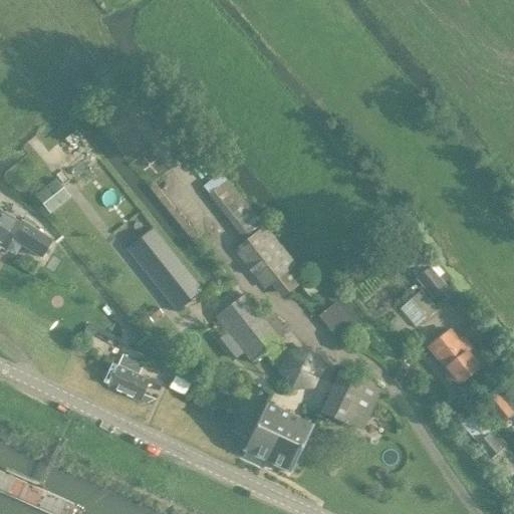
[(304,281),(293,267),(247,210),(220,173),(202,188),(208,197),(211,195),(231,222),(246,241),(233,252),(264,290),(270,285),(281,299),(304,281)]
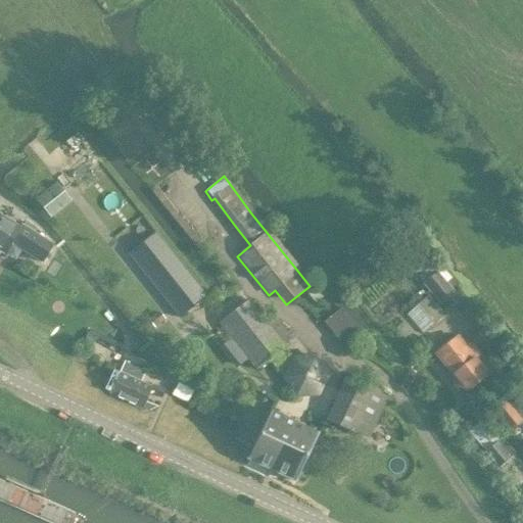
[(0,218),(0,251),(3,254),(10,243),(41,263),(50,249),(33,238),(35,234),(20,225),(18,229),(17,230),(0,218)]
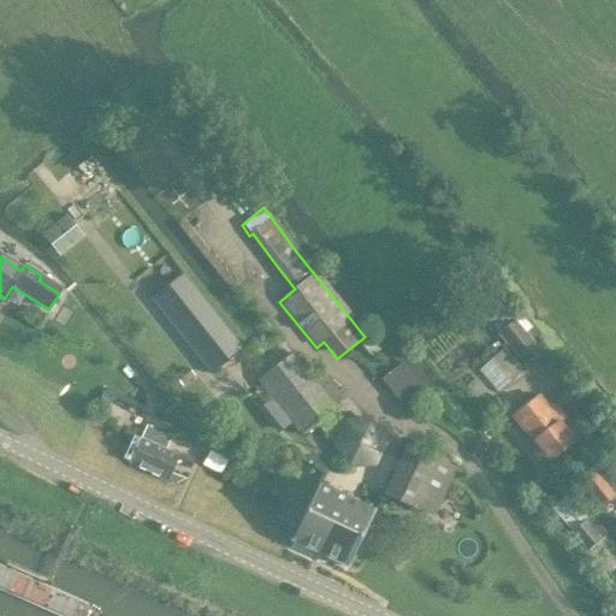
[(152,300),(212,375),(242,351),(182,276),(152,300)]
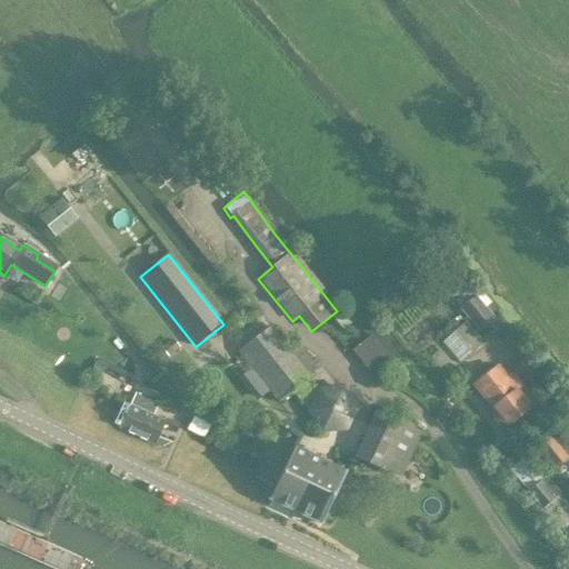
[(511,333),(497,316),(493,318),(476,297),(459,310),(479,333),(488,327),(501,341),(511,333)]
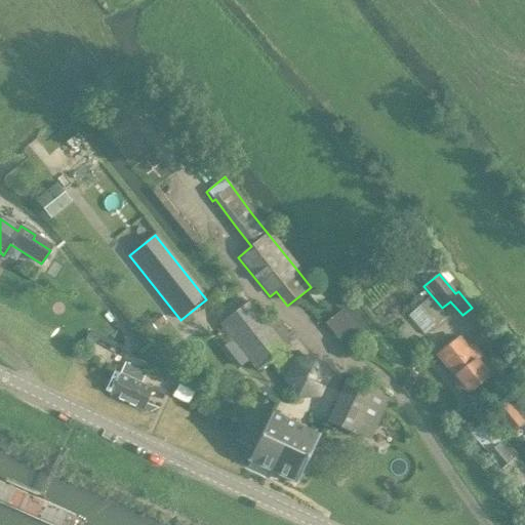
[(265,314),(259,307),(255,310),(249,303),(219,325),(257,371),(286,349),(279,340),(287,333),(273,315),(265,321),(260,317),(265,314)]
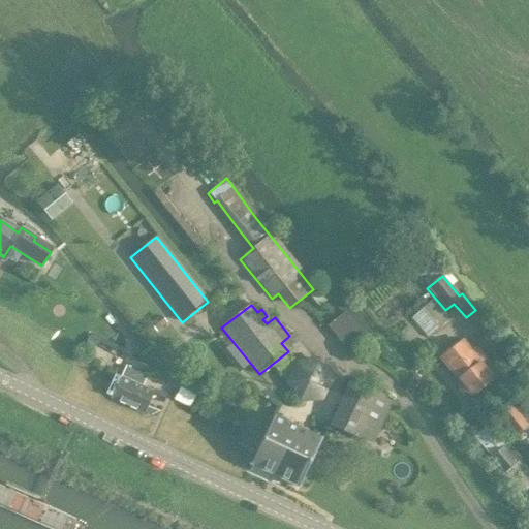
[(471,398),(493,380),(479,364),(484,361),(475,349),(471,352),(462,341),(440,359),(471,398)]
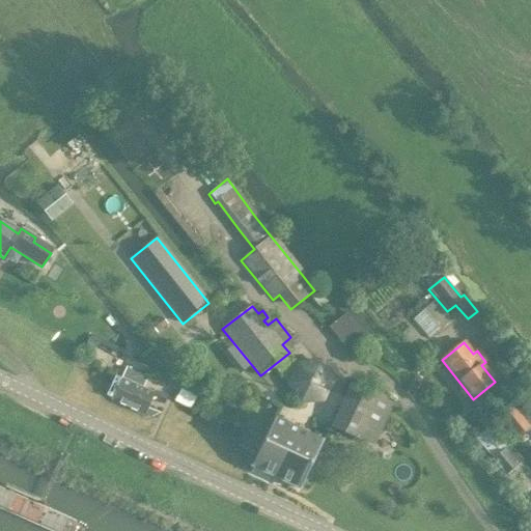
[(297,364),(286,387),(300,402),(323,401),(332,381),(319,363),(297,364)]
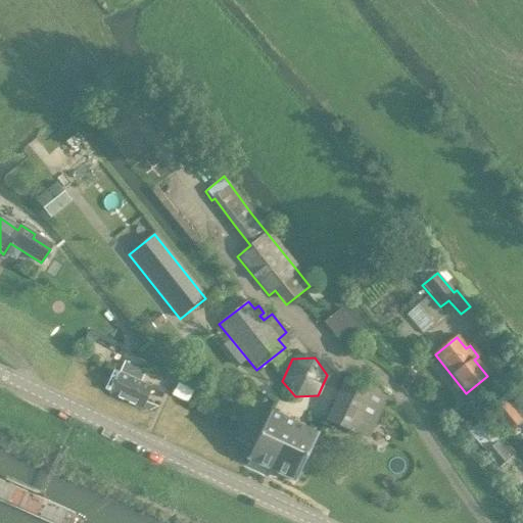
[(117,376),(109,394),(142,409),(150,390),(139,385),(144,374),(124,365),(119,376),(117,376)]
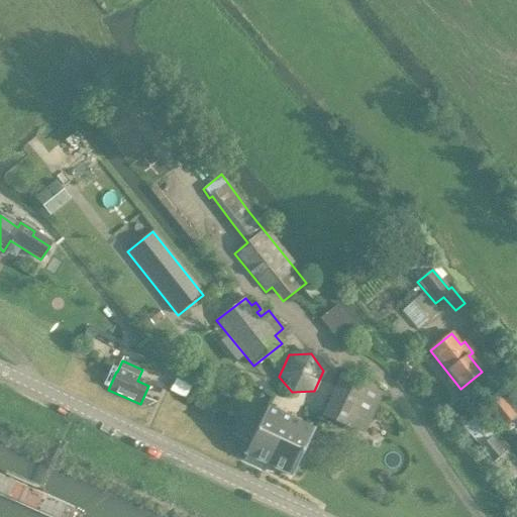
[(343,373),(322,417),(364,436),(384,392),(343,373)]
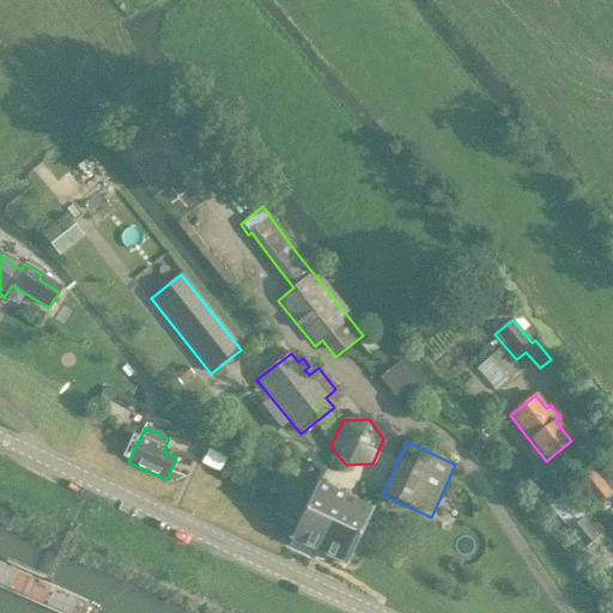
[(612,480),(600,465),(576,484),(595,507),(610,495),(612,492),(607,486),(612,481),(612,480)]
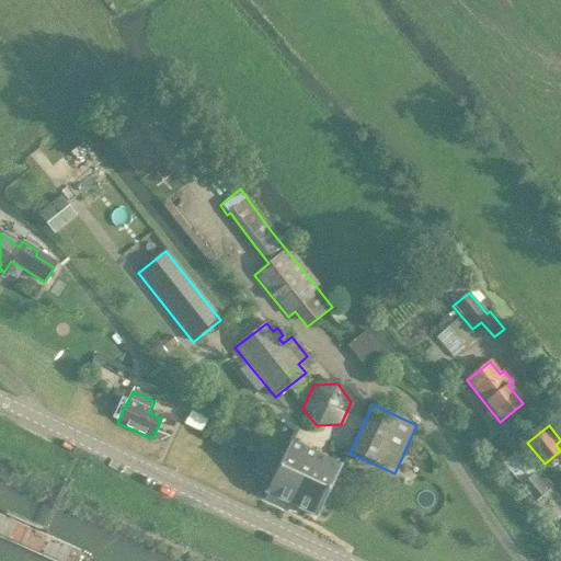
[(290,506),(315,455),(289,443),(265,493),(290,506)]
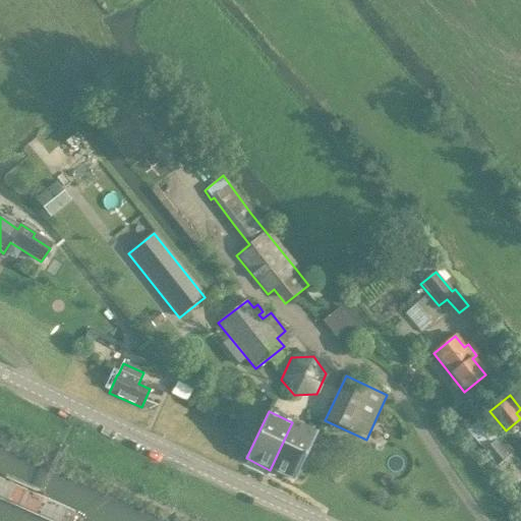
[(466,430),(497,467),(512,453),(499,437),(497,439),(480,419),(466,430)]
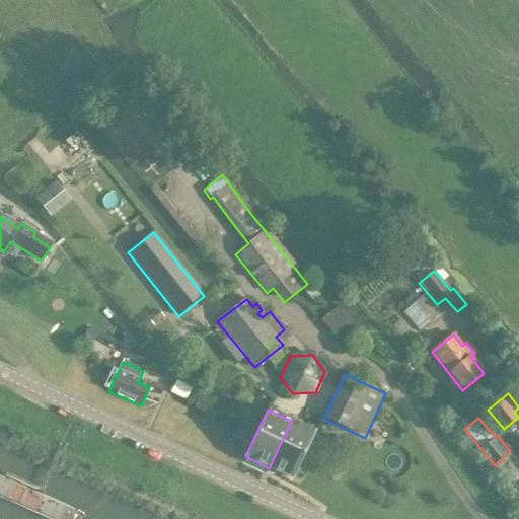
[(291,421),(269,468),(293,479),(315,432),(291,421)]
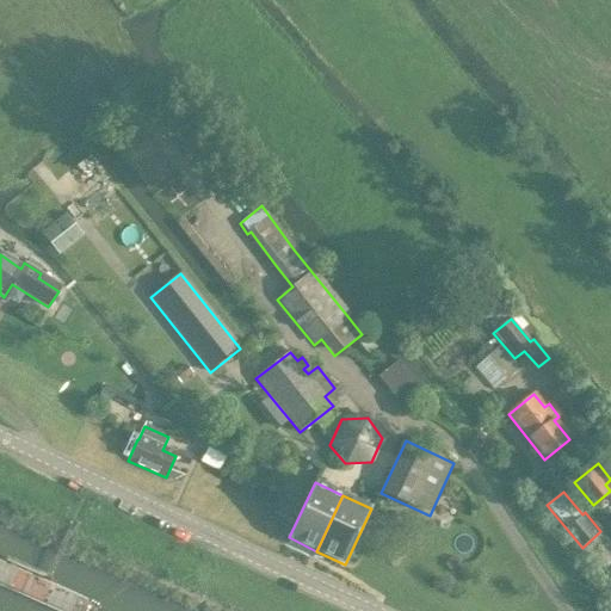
[(96,604),(76,593),(0,560),(0,588),(50,610),(96,610),(97,609),(96,604)]
